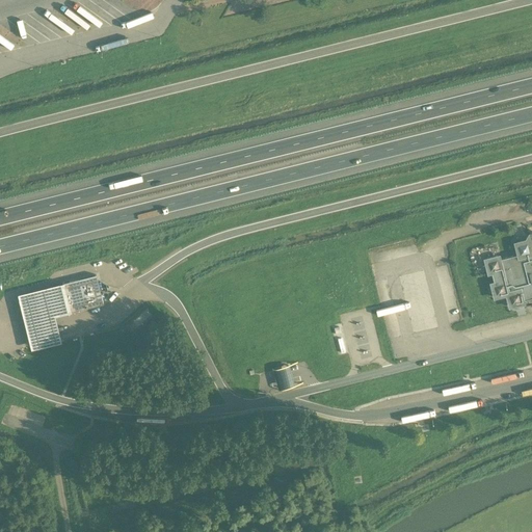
[(100,0),(95,0),(94,2),(121,22),(125,18),(100,0)]
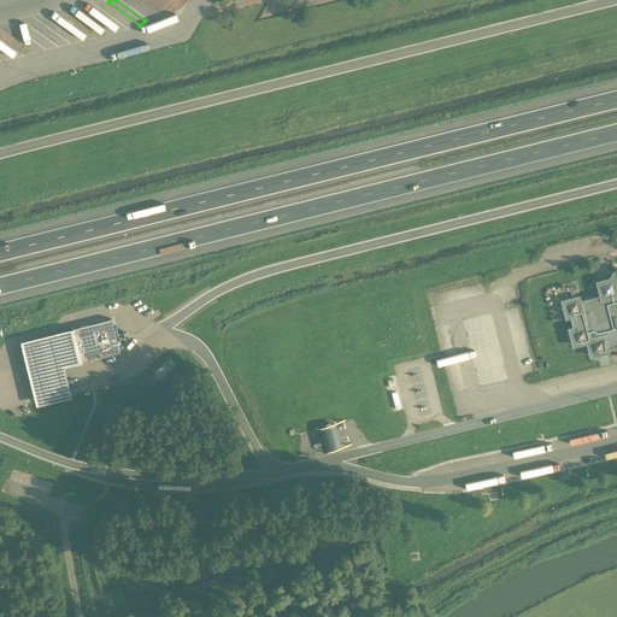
[(117,33),(121,28),(93,7),(89,12),(117,33)]
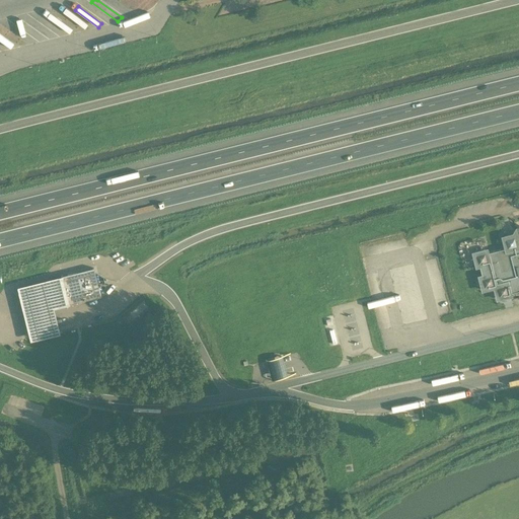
[(8,22),(4,27),(27,45),(30,40),(8,22)]
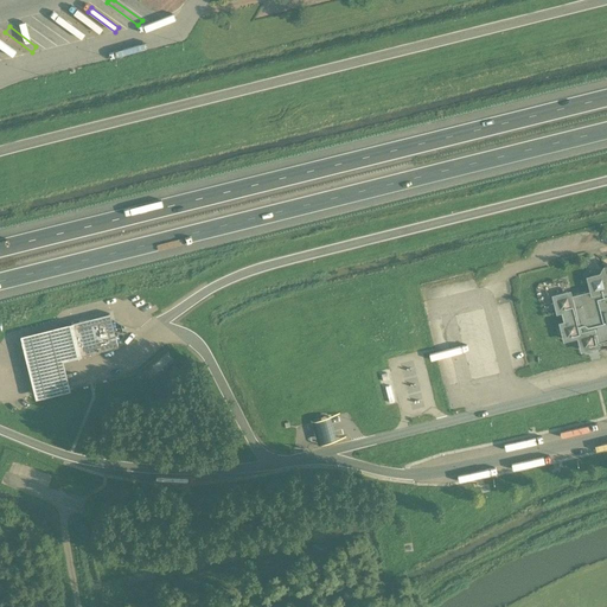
[(590,291),(572,295),(570,291),(566,292),(563,282),(554,285),(549,281),(538,283),(536,288),(538,298),(543,300),(545,310),(555,307),(561,311),(563,321),(560,326),(562,336),(568,339),(577,337),(580,346),(586,349),(599,346),(598,342),(606,338),(606,270),(590,275),(588,281),(590,291)]
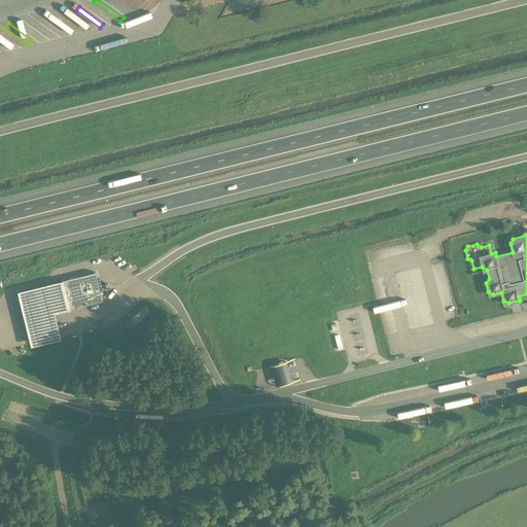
[(95,272),(62,280),(69,309),(102,301),(95,272)]
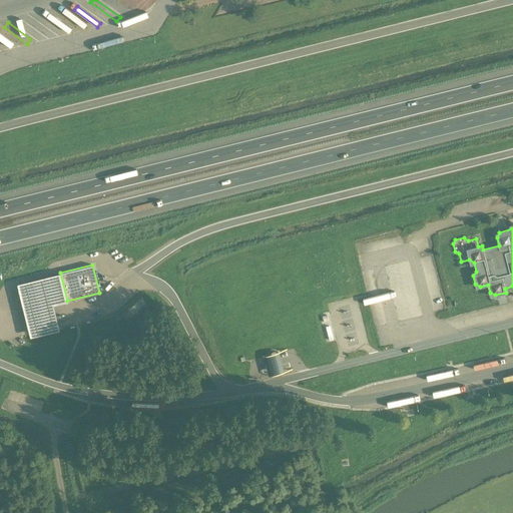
[(67,301),(60,273),(17,284),(30,338),(59,331),(53,305),(67,301)]
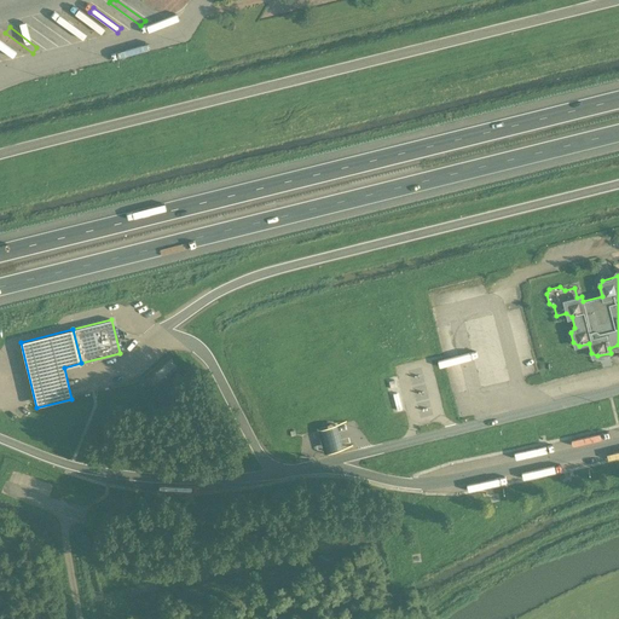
[(336,424),(320,429),(324,439),(327,451),(342,447),(339,434),(336,424)]
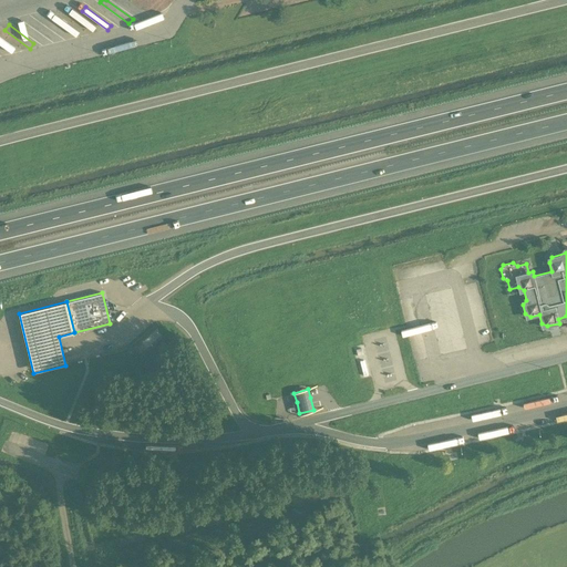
[(523,398),(524,408),(554,402),(553,393),(523,398)]
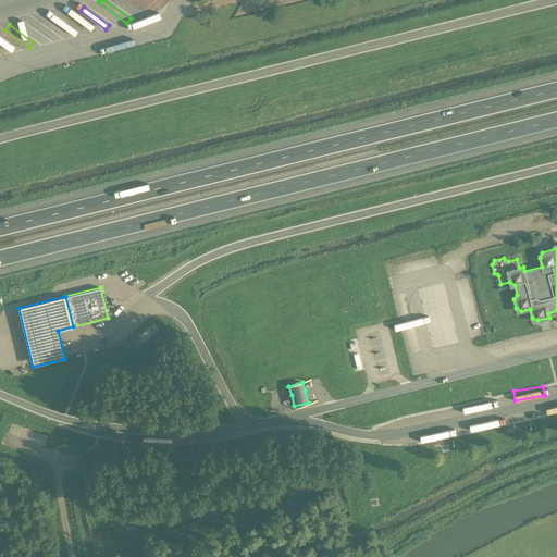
[(516,422),(514,415),(483,422),(485,431),(516,422)]
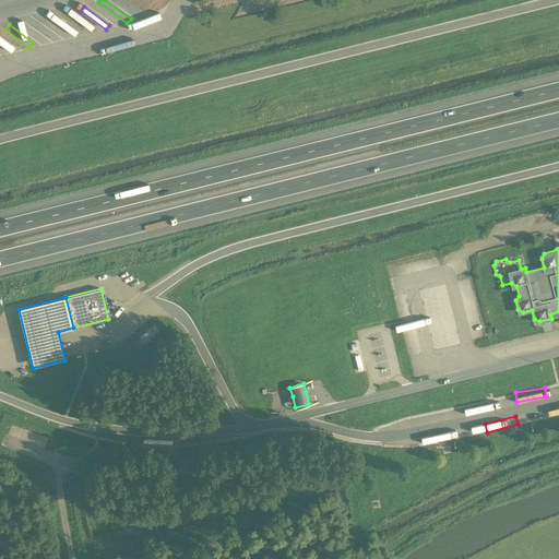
[(408,444),(436,441),(435,436),(408,439),(408,444)]
